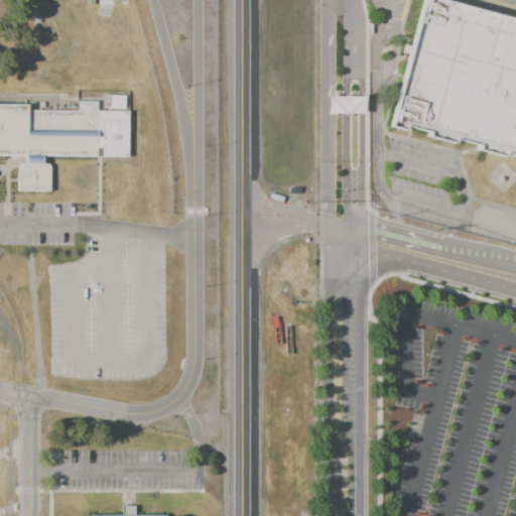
[(388,127),(407,55),(398,52),(401,42),(410,45),(421,0),(442,0),(515,19),(515,156),(505,153),(504,158),(476,151),(477,147),(455,141),(454,145),(426,137),(427,134),(404,128),(403,131),(388,127)]
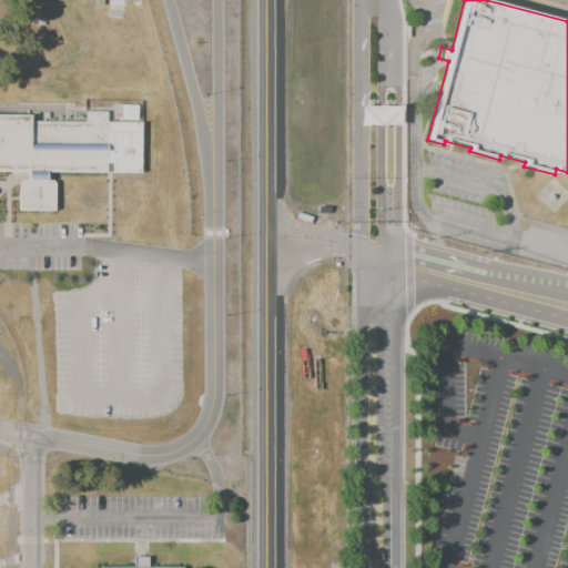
[(123,121),(122,107),(138,107),(138,121),(123,121)]
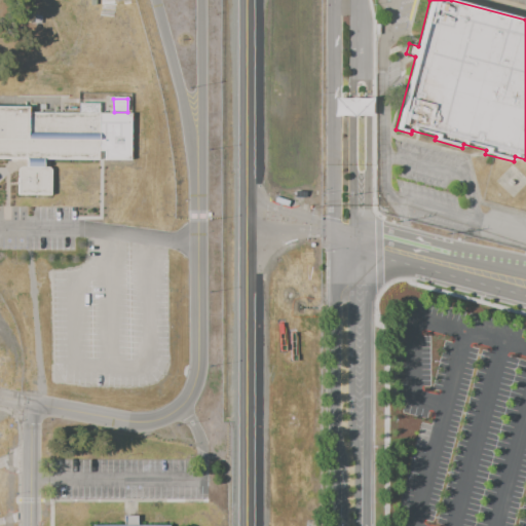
[(0,106),(28,107),(28,113),(77,113),(77,102),(100,102),(100,160),(42,160),(42,167),(51,167),(50,196),(17,196),(17,167),(26,167),(26,159),(0,159),(0,106)]
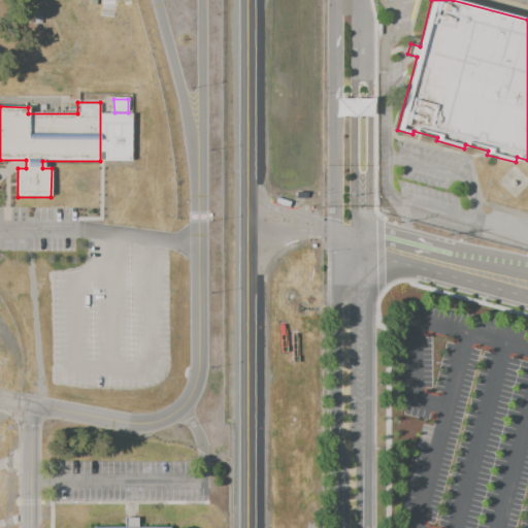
[(92,527),(124,527),(124,517),(137,517),(137,527),(170,527),(92,527)]
